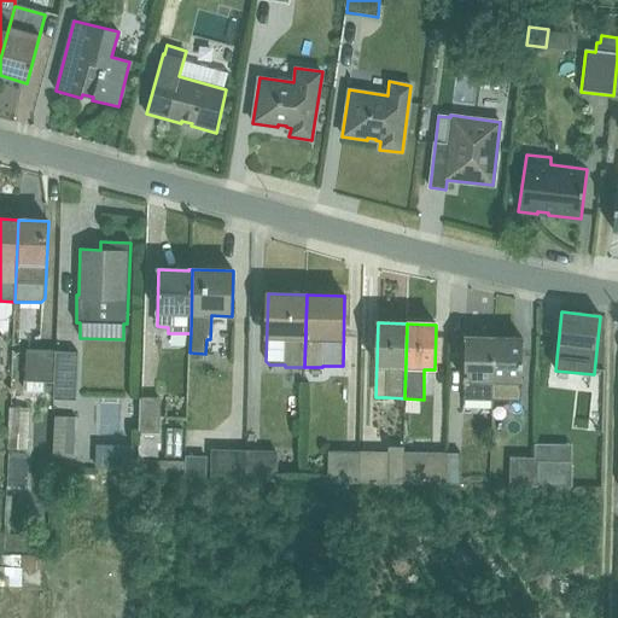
[(491,398),(494,338),(465,338),(464,400),(491,401),(491,398)]
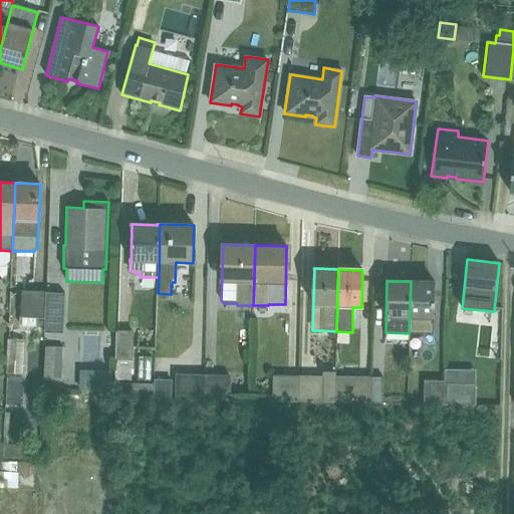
[(411,281),(409,331),(433,332),(435,282),(411,281)]
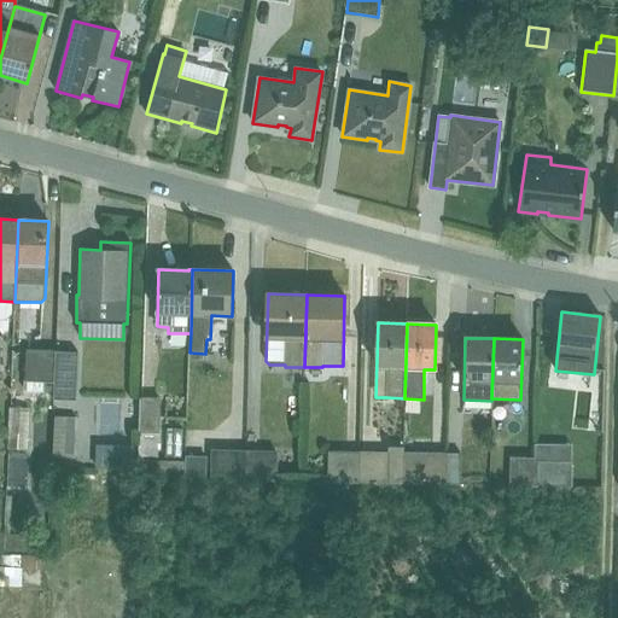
[(53,392),(54,353),(25,350),(25,391),(53,392)]
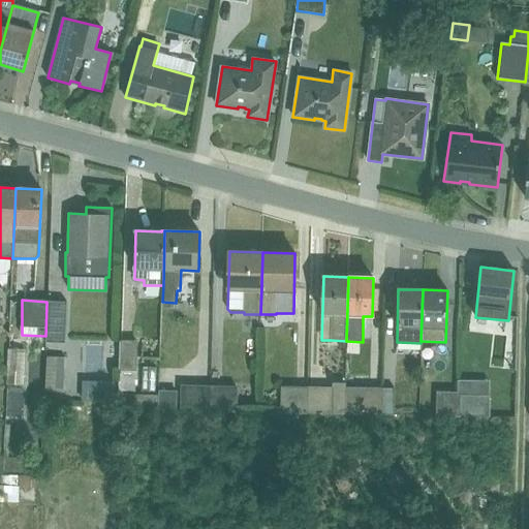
[(45,336),(45,342),(64,343),(66,303),(47,302),(45,336)]
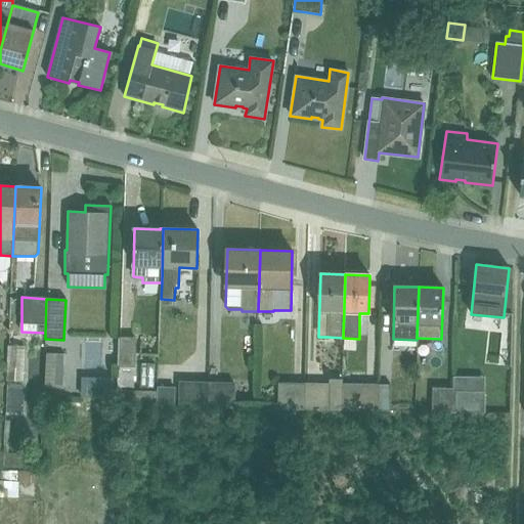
[(119,338),(118,387),(134,388),(135,338),(119,338)]
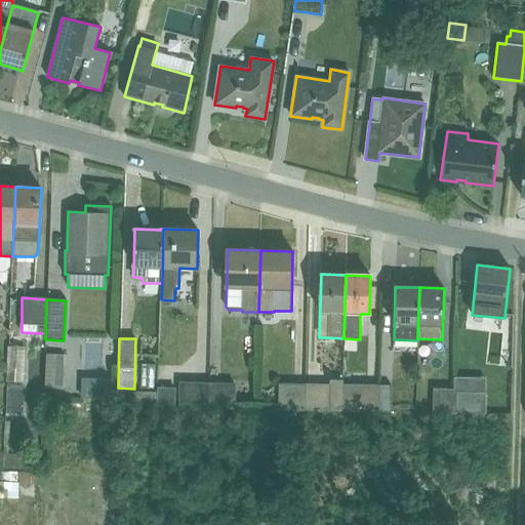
[(25,348),(8,347),(6,381),(23,382),(25,348)]
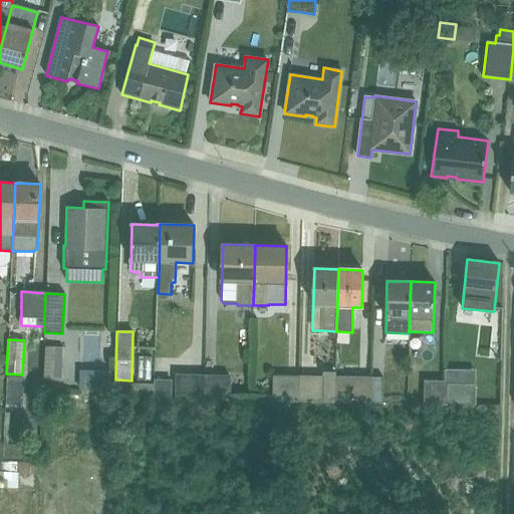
[(63,348),(45,347),(43,380),(63,381),(63,348)]
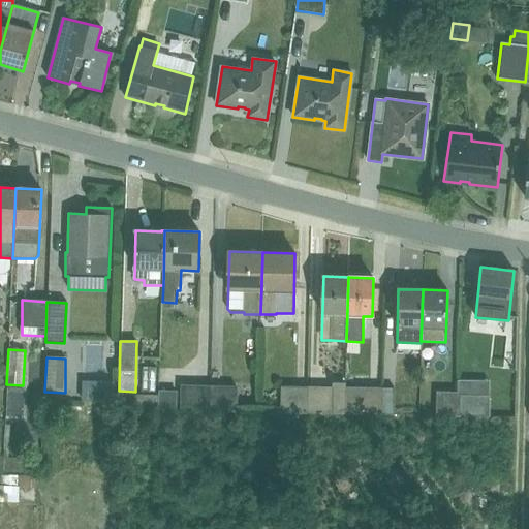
[(156,368),(143,367),(142,392),(156,393),(156,368)]
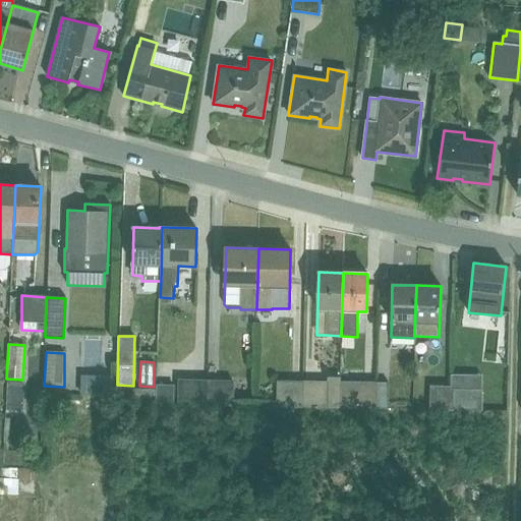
[(113,378),(80,377),(80,393),(113,393),(113,378)]
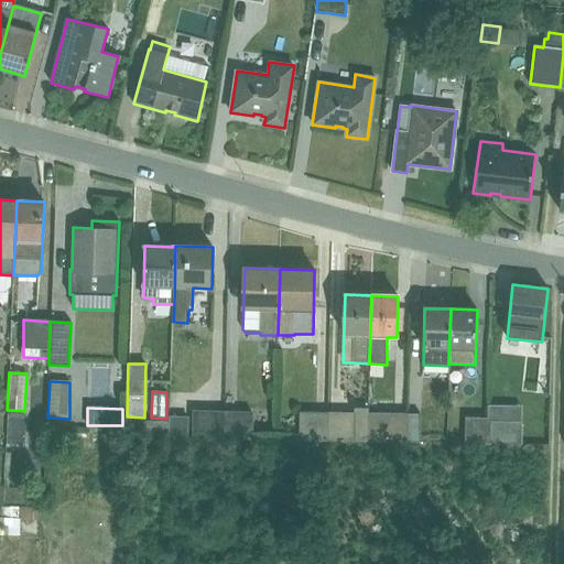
[(355,414),(327,413),(326,441),(367,442),(368,413),(368,410),(355,410),(355,414)]
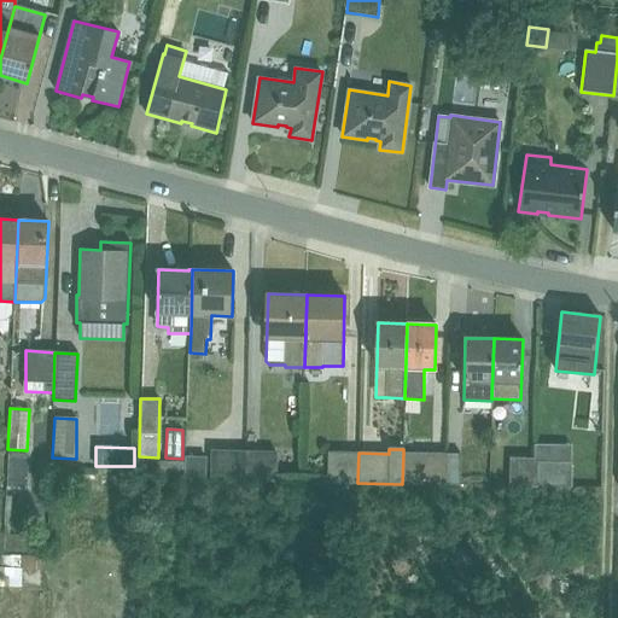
[(245,450),(211,450),(210,479),(244,481),(245,450)]
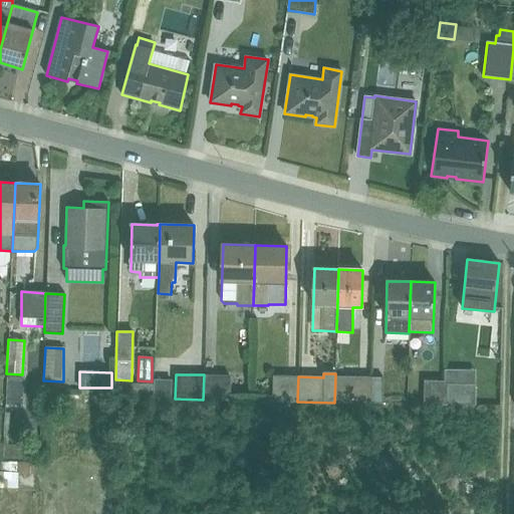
[(230,375),(204,374),(203,400),(230,400),(230,375)]
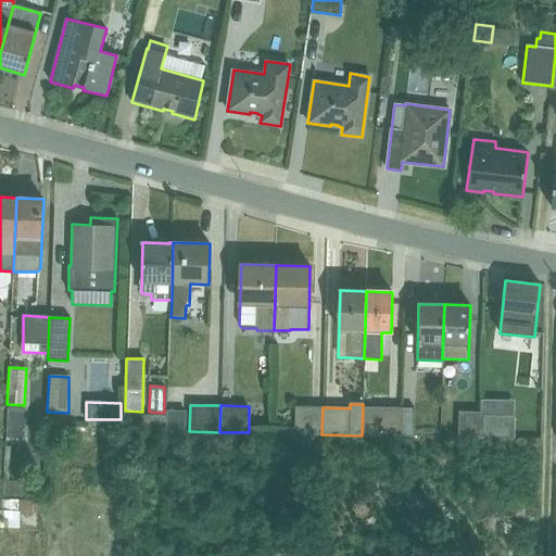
[(323,407),(295,407),(295,433),(321,434),(323,407)]
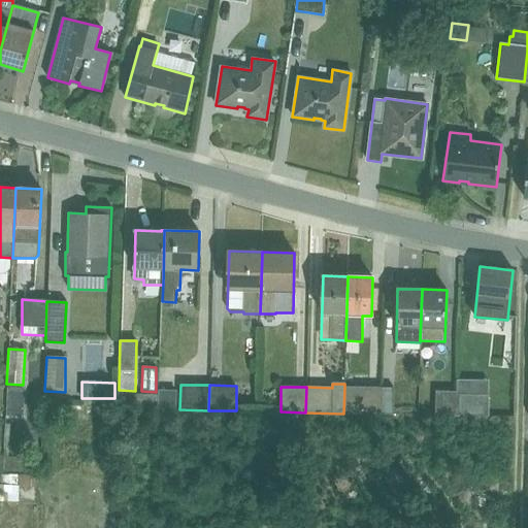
[(382,389),(344,387),(343,414),(382,415),(382,389)]
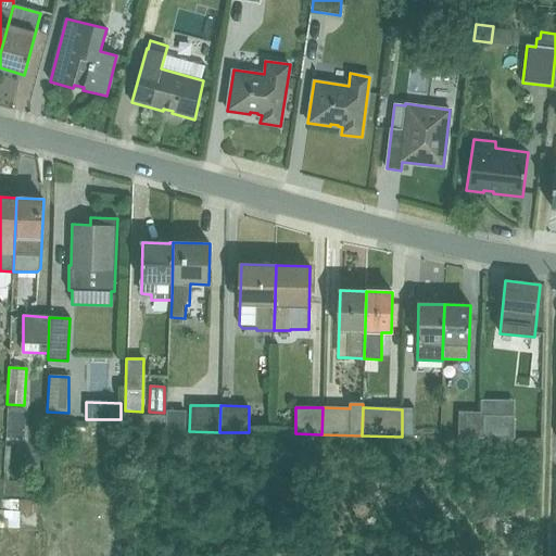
[(415,409),(402,409),(402,437),(414,437),(415,409)]
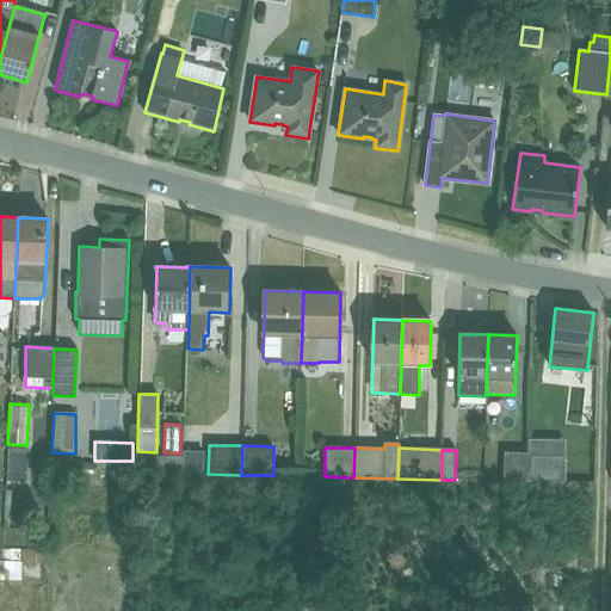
[(528,455),(504,454),(503,481),(526,482),(528,457),(528,455)]
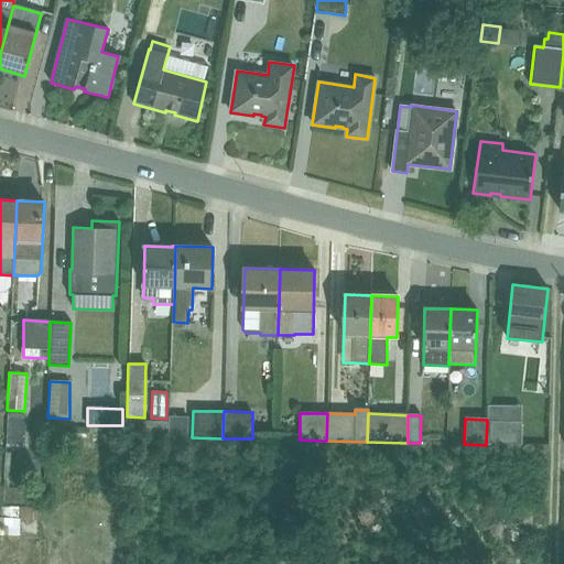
[(167,422),(127,421),(127,435),(167,436),(167,422)]
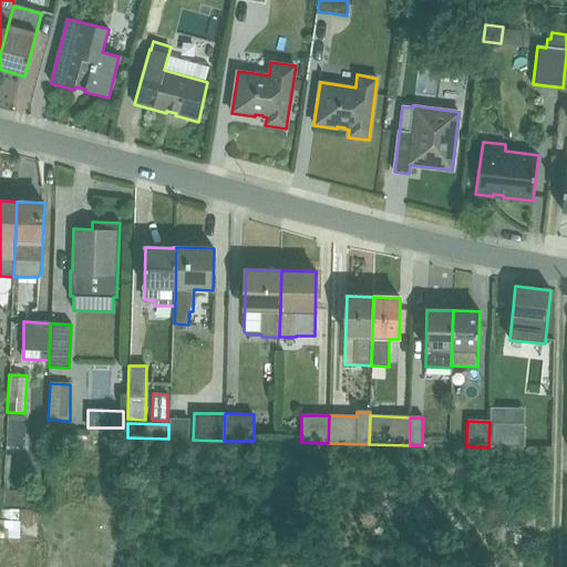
[(524,424),(490,424),(488,447),(524,449),(524,424)]
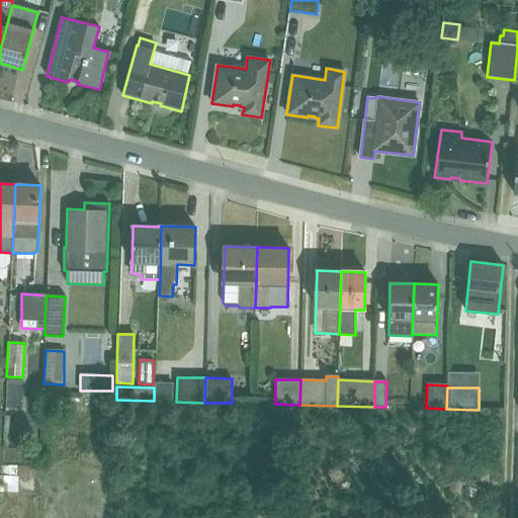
[(40,449),(5,448),(4,459),(39,462),(40,449)]
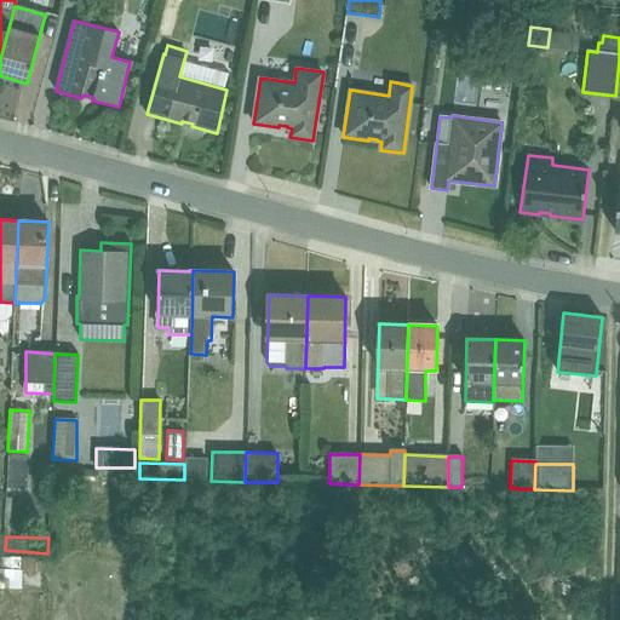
[(0,552),(0,587),(22,590),(22,570),(41,572),(41,558),(0,557),(0,552)]
